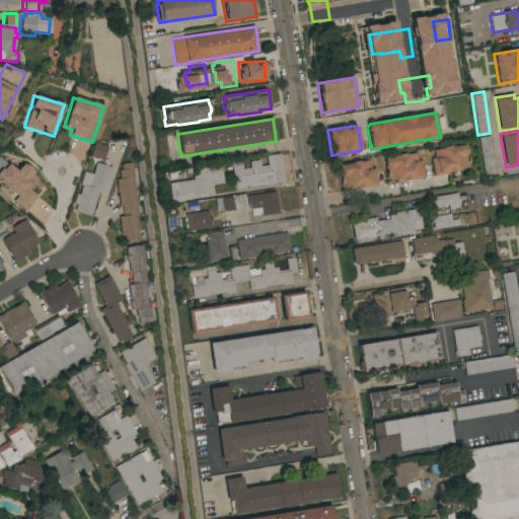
[(478,138),(491,136),(497,176),(485,178),(478,138)]
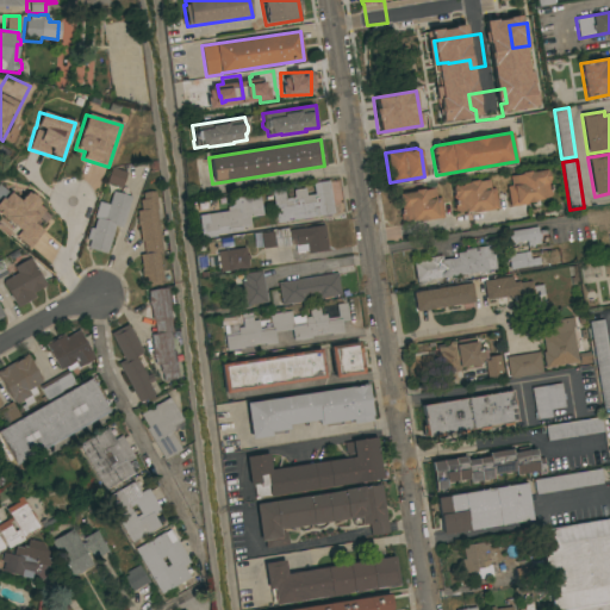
[(122,188),(106,184),(111,167),(126,173),(122,188)]
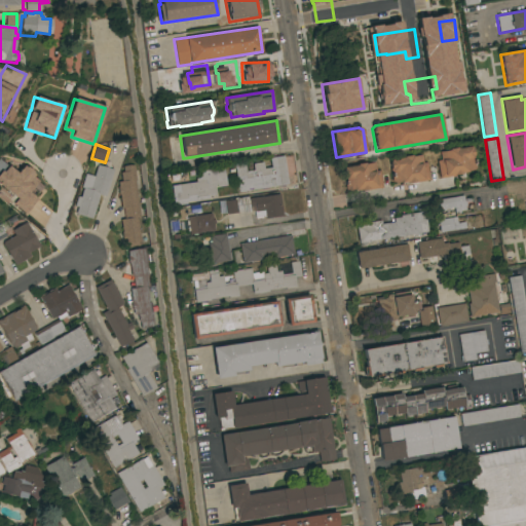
[(477,168),(475,168),(475,170),(467,171),(467,172),(461,173),(462,174),(457,174),(457,176),(440,179),(437,161),(441,161),(440,152),(449,150),(449,149),(457,147),(457,149),(472,147),(472,148),(473,148),(474,155),(477,168)]
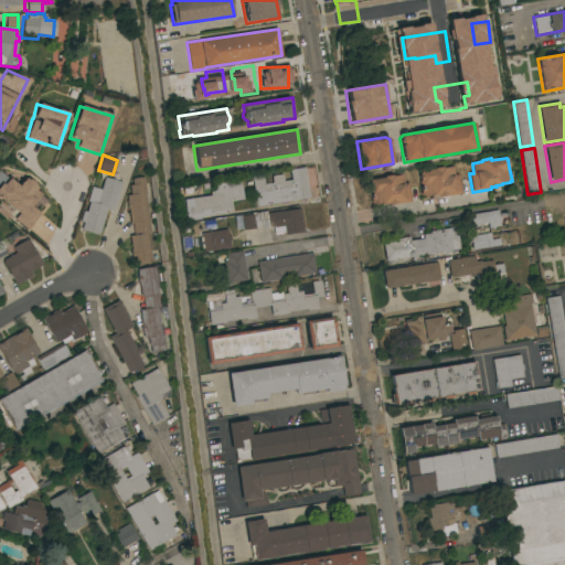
[(256,206),(252,176),(263,174),(264,184),(273,183),(272,177),(283,174),(284,181),(291,180),(289,170),(305,167),(310,198),(256,206)]
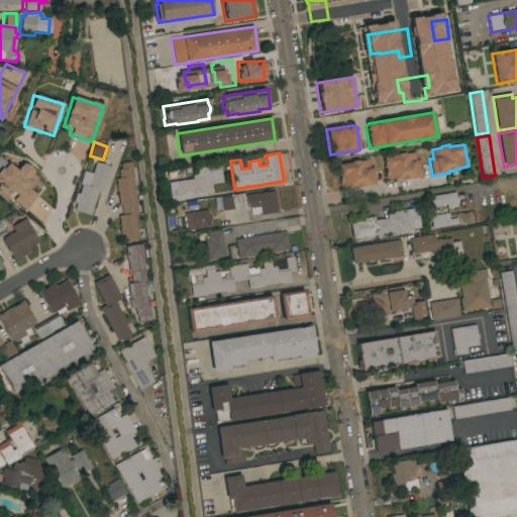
[(423,177),(406,180),(406,179),(401,180),(401,179),(394,180),(393,178),(386,180),(382,158),(397,154),(397,153),(405,152),(405,153),(414,152),(416,161),(420,160),(423,177)]
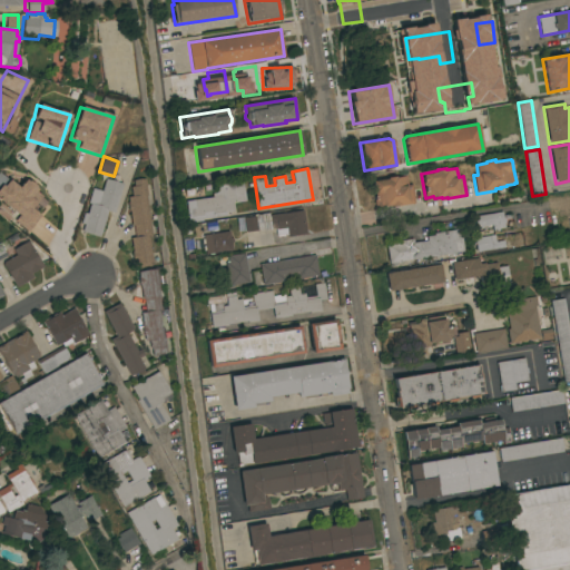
[(415,204),(399,206),(399,205),(375,208),(371,182),(387,179),(387,178),(395,177),(406,176),(408,185),(412,184),(415,204)]
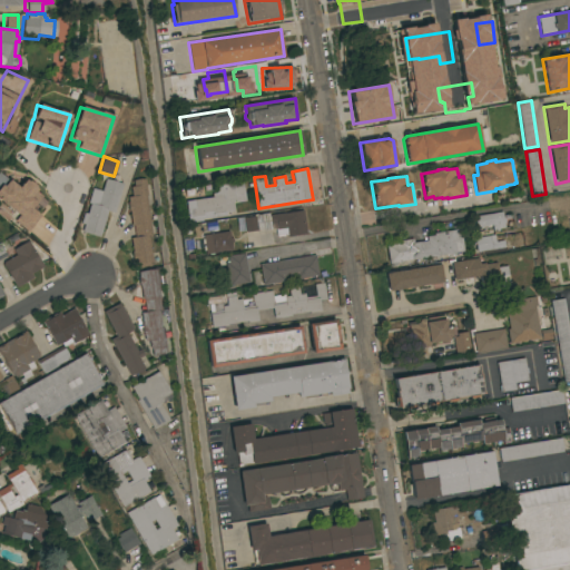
[(12,223),(29,232),(49,197),(21,182),(19,187),(5,178),(0,186),(0,200),(19,212),(12,223)]
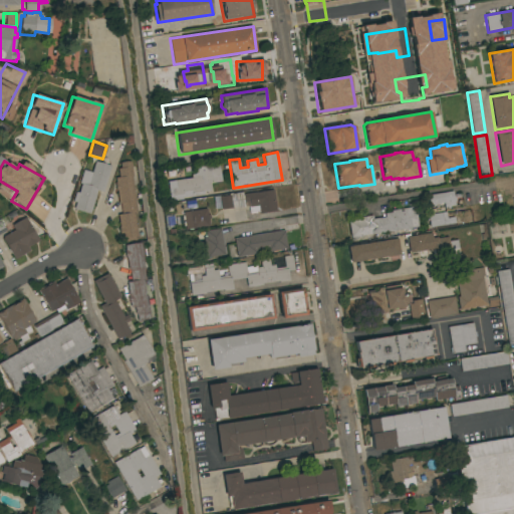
[(96,190),(89,214),(73,209),(75,202),(72,201),(75,192),(78,193),(80,184),(78,183),(82,170),(87,171),(91,172),(95,161),(110,166),(102,192),(97,190),(96,190)]
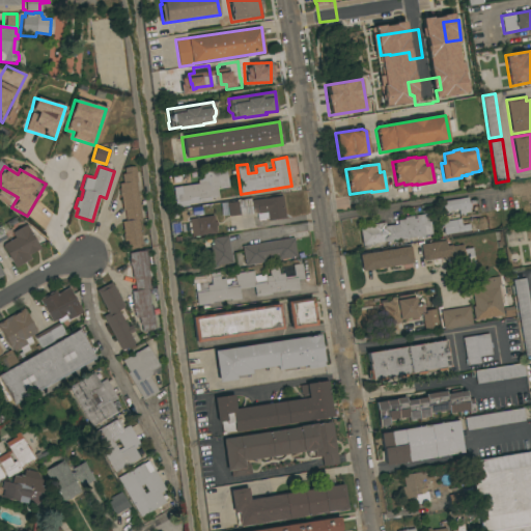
[(140,220),(138,220),(141,247),(124,249),(121,222),(126,221),(124,210),(122,210),(119,184),(122,184),(121,174),(124,174),(123,168),(135,166),(137,182),(136,183),(140,220)]
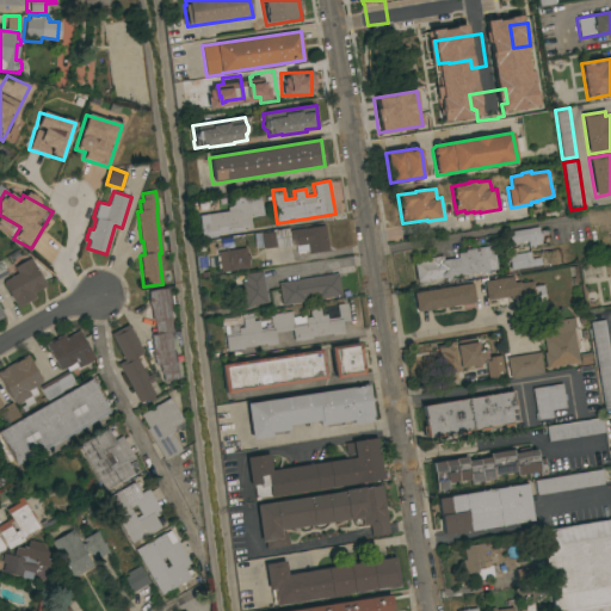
[(239,209),(236,199),(260,196),(263,215),(248,217),(251,226),(241,228),(242,230),(216,235),(216,236),(202,239),(198,215),(239,209)]
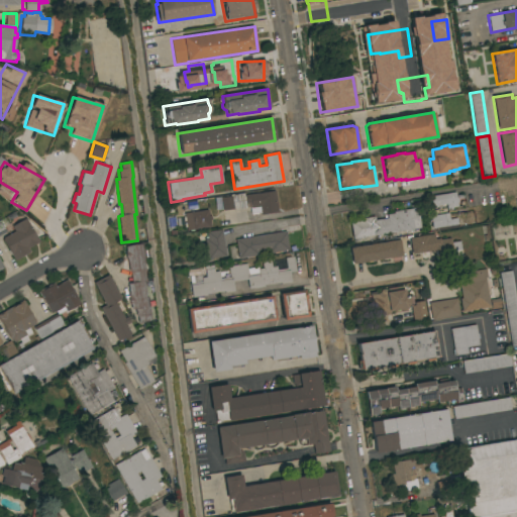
[(275,191),(278,212),(261,214),(261,212),(251,214),(250,208),(233,210),(233,208),(222,210),(220,198),(230,197),(230,195),(243,193),(244,195),(275,191)]
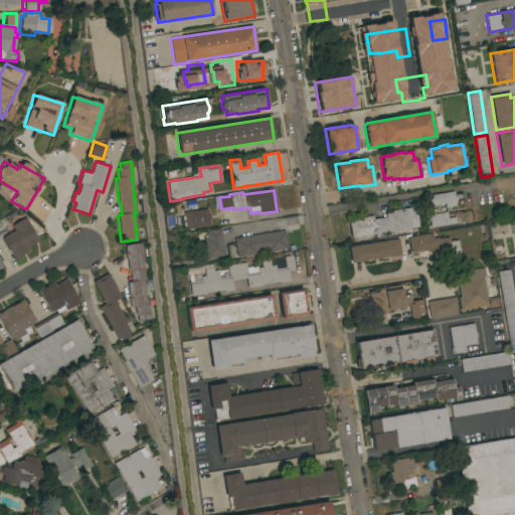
[(455,198),(456,197),(457,201),(455,201),(456,206),(451,207),(451,208),(449,208),(449,207),(446,207),(445,203),(436,204),(436,206),(434,207),(434,205),(432,205),(432,206),(428,207),(426,195),(454,191),(455,198)]
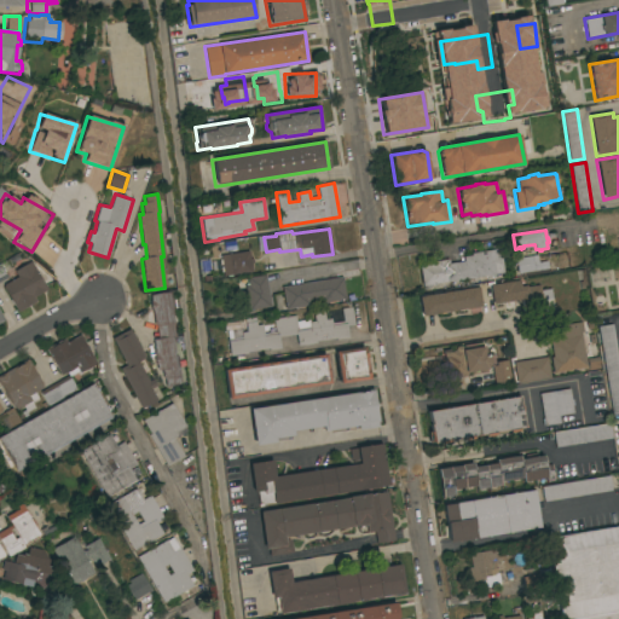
[(431,287),(424,288),(424,285),(422,285),(418,266),(433,264),(433,261),(447,259),(449,264),(463,261),(462,256),(472,255),(470,254),(499,249),(504,273),(492,275),(492,277),(489,277),(487,276),(431,285),(431,287)]
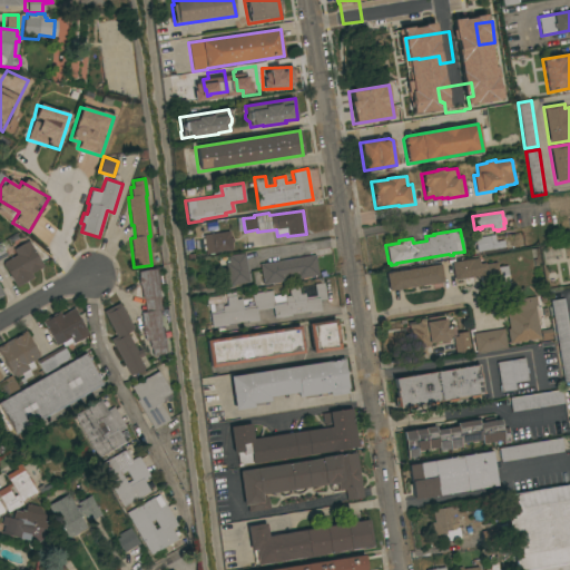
[(228,232),(229,238),(232,238),(233,243),(231,243),(232,251),(205,254),(204,251),(203,251),(203,246),(204,246),(203,244),(202,244),(200,239),(203,239),(203,235),(228,232)]
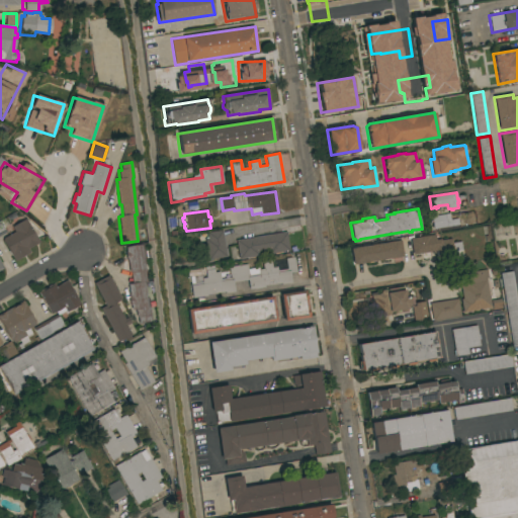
[(442,228),(433,229),(431,217),(449,213),(450,220),(470,217),(471,226),(443,231),(442,228)]
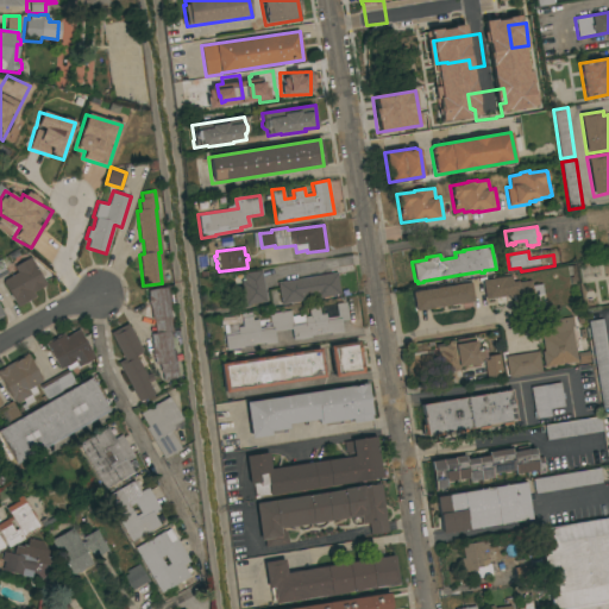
[(0,275),(13,276),(13,262),(24,262),(24,253),(0,252),(0,275)]
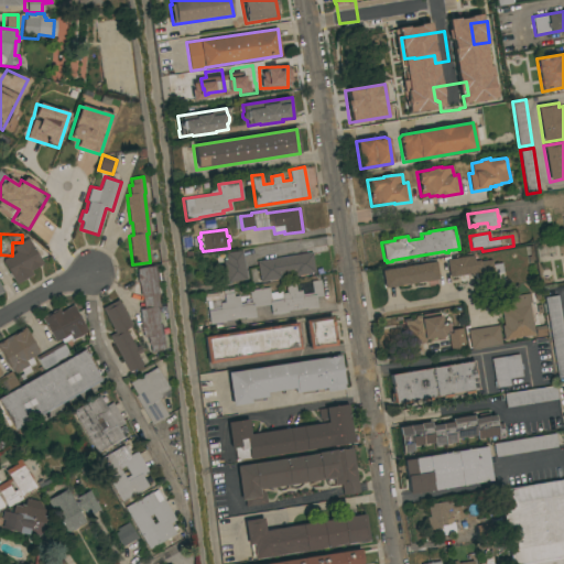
[(17,252),(13,247),(29,238),(44,264),(31,271),(33,275),(17,284),(3,261),(4,261),(3,260),(17,252)]
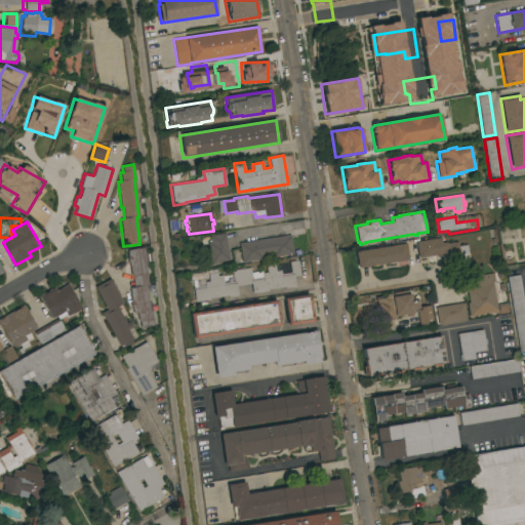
[(229,259),(210,264),(207,243),(208,243),(208,241),(209,240),(209,236),(225,233),(229,259)]
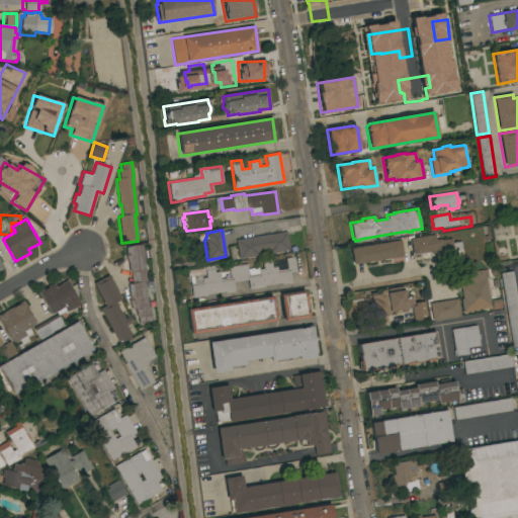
[(286,232),(289,250),(281,252),(274,254),(274,253),(254,256),(254,257),(247,258),(247,257),(239,259),(236,240),(286,232)]
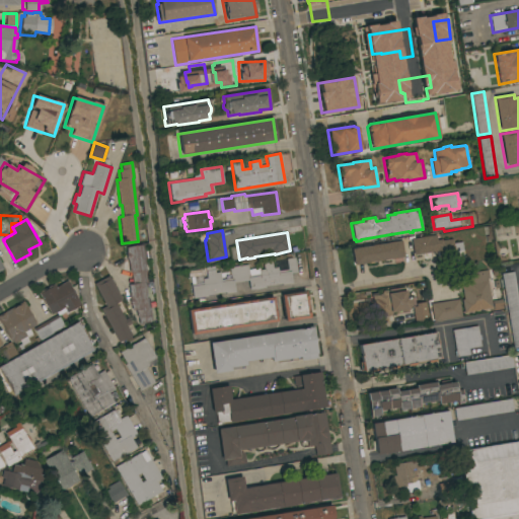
[(411,239),(436,235),(437,240),(441,239),(442,241),(452,239),(453,244),(461,242),(463,250),(464,256),(456,257),(455,248),(414,255),(411,239)]
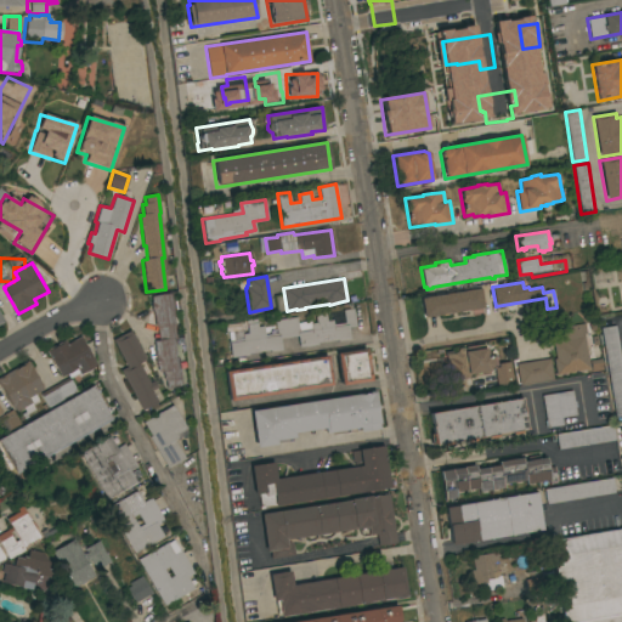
[(481,288),(484,307),(423,318),(420,299),(481,288)]
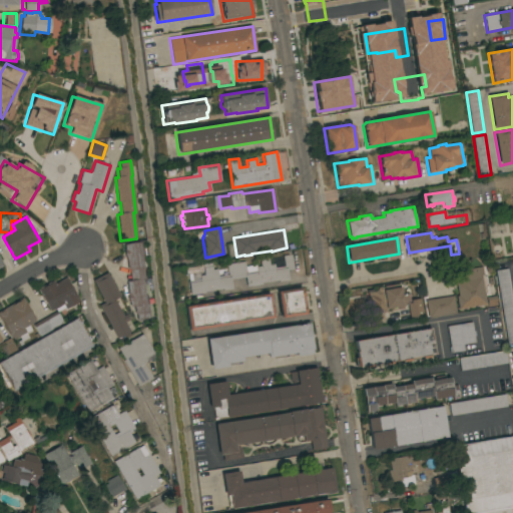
[(145,280),(142,280),(145,304),(147,304),(149,319),(137,321),(136,314),(134,314),(133,307),(130,307),(129,303),(127,294),(128,294),(126,282),(130,282),(129,270),(127,270),(125,257),(124,249),(125,249),(124,244),(140,242),(145,280)]
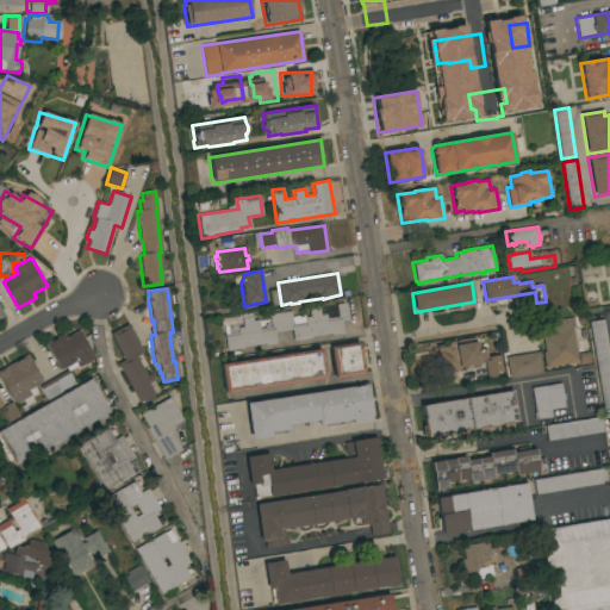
[(223,336),(237,335),(236,328),(242,327),(240,315),(250,313),(251,321),(269,318),(269,315),(291,311),(292,317),(305,315),(305,318),(310,317),(307,304),(318,303),(321,315),(327,315),(327,318),(338,317),(336,305),(347,303),(349,321),(342,322),(343,334),(331,335),(331,334),(311,336),(311,338),(293,341),(292,330),(274,332),(275,343),(265,346),(265,343),(242,347),(242,349),(225,352),(223,336)]
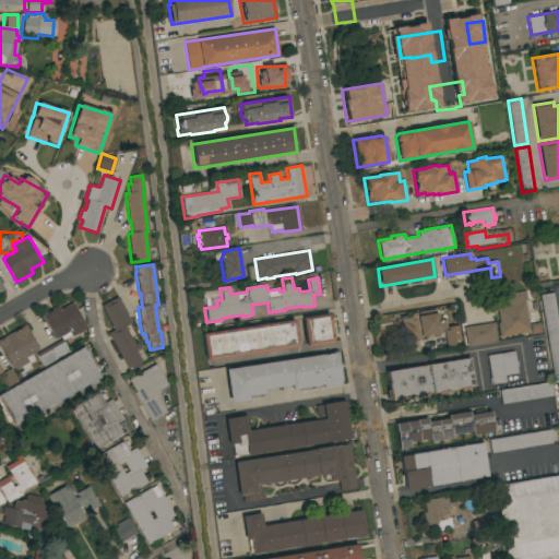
[(530,332),(500,337),(497,323),(499,322),(495,296),(525,290),(526,300),(524,300),(530,332)]
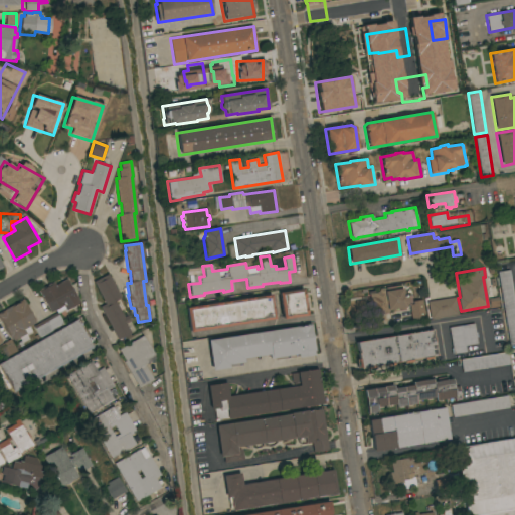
[(509,270),(514,306),(514,344),(509,345),(498,272),(509,270)]
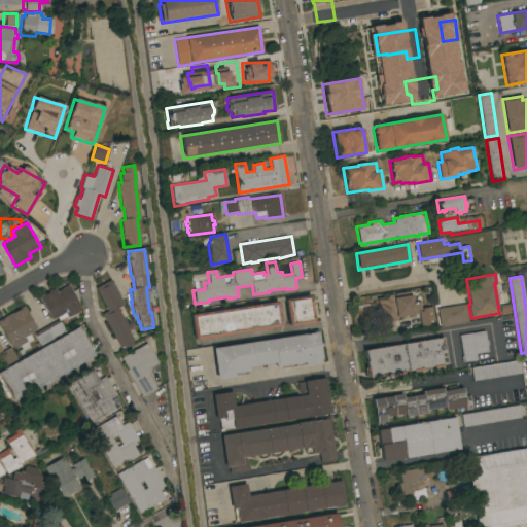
[(108,311),(96,288),(110,280),(124,305),(117,308),(127,324),(130,323),(133,328),(129,330),(134,341),(133,341),(134,343),(130,346),(129,344),(120,348),(115,337),(114,337),(102,314),(108,311)]
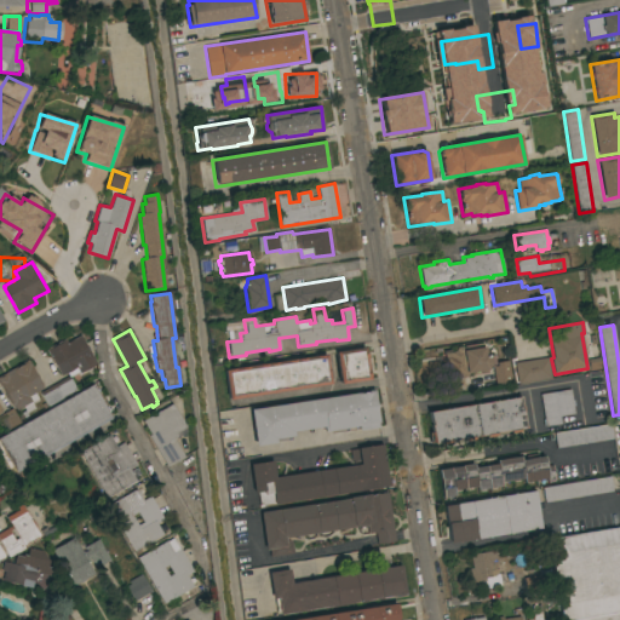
[(64,339),(67,343),(81,336),(97,363),(80,373),(79,372),(70,377),(67,373),(61,375),(46,349),(64,339)]
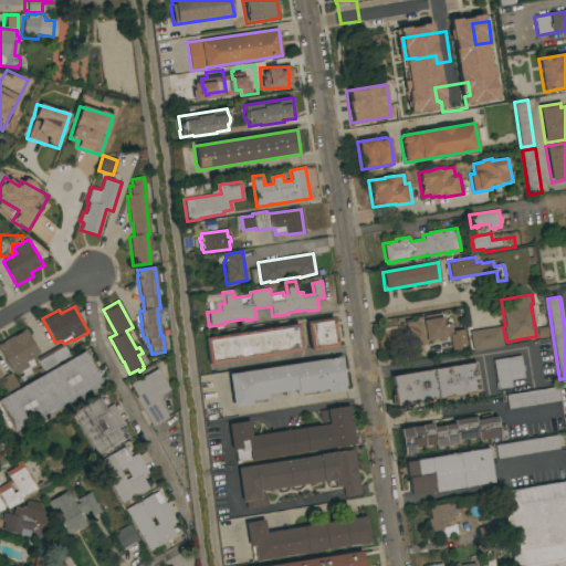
[(408,346),(405,323),(416,322),(417,317),(421,316),(423,318),(423,320),(442,317),(442,322),(446,325),(450,324),(451,333),(448,333),(444,337),(444,341),(439,342),(438,339),(427,341),(427,344),(408,346)]
